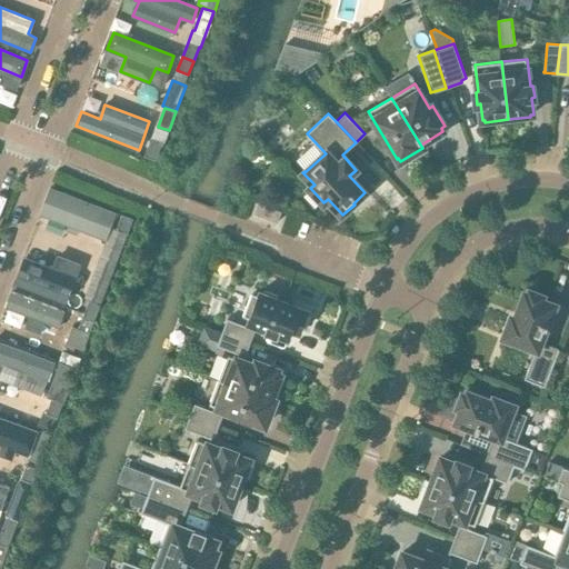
[(150,141),(145,156),(156,160),(161,146),(150,141)]
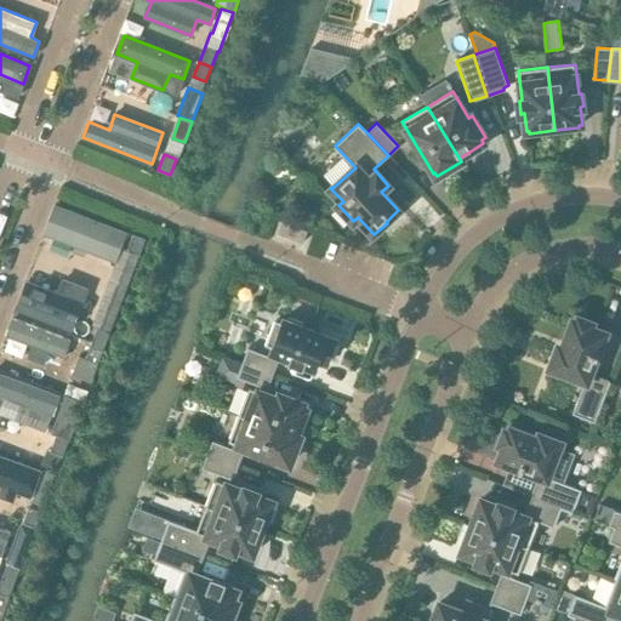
[(57,206),(46,234),(75,245),(73,251),(84,255),(86,249),(114,261),(125,233),(57,206)]
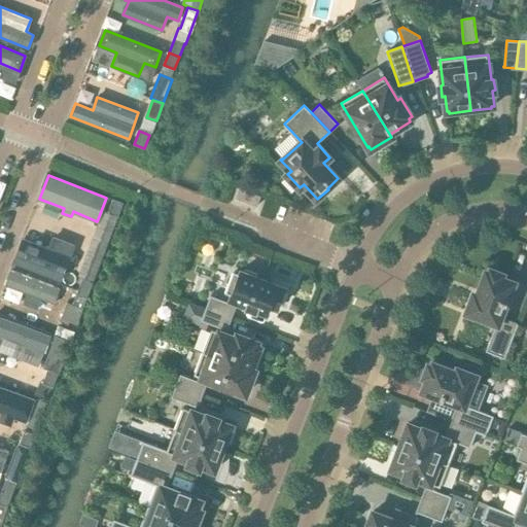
[(256,206),(260,197),(240,188),(236,198),(256,206)]
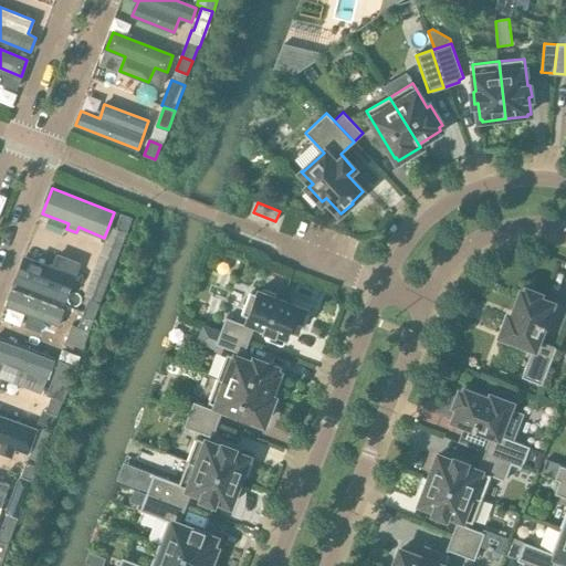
[(127,231),(133,218),(122,213),(116,227),(127,231)]
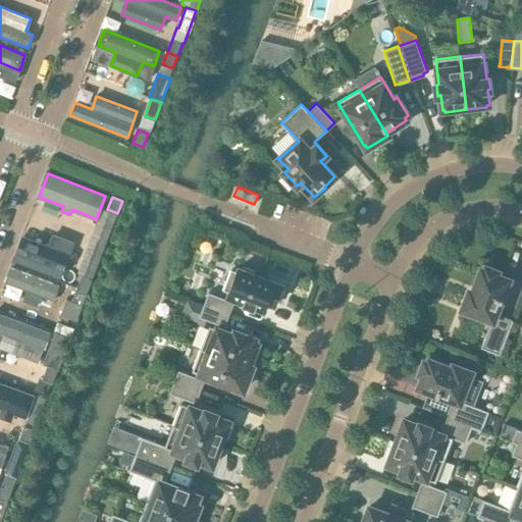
[(90,241),(105,247),(117,214),(102,209),(90,241)]
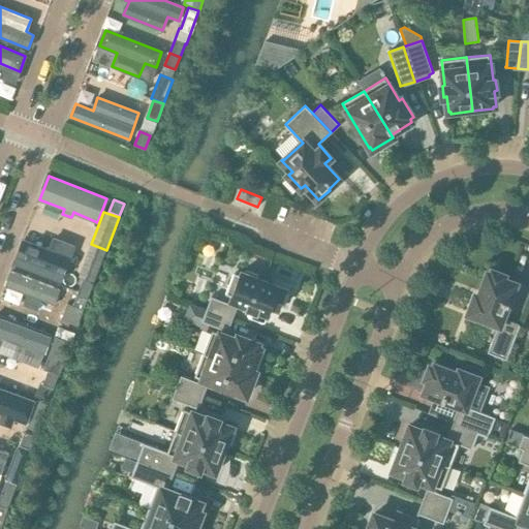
[(23,240),(14,263),(61,281),(70,258),(74,246),(54,239),(50,250),(23,240)]
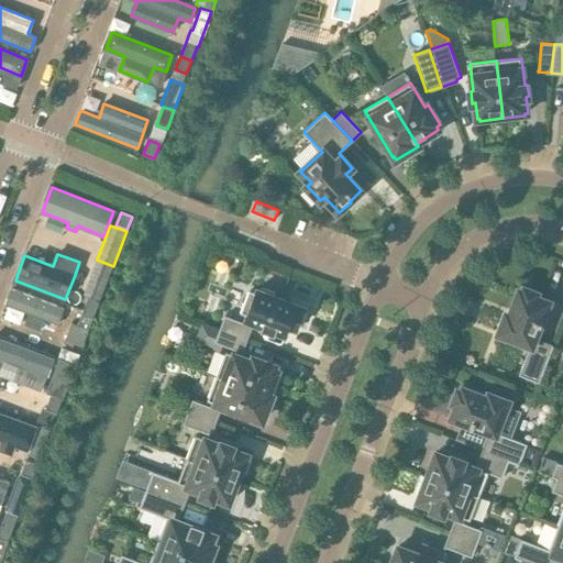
[(100,301),(113,266),(97,260),(84,295),(89,297),(100,301)]
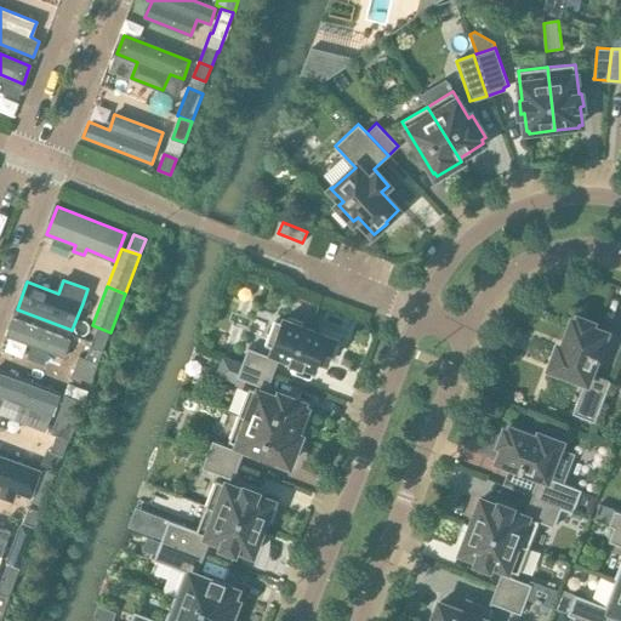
[(283,320),(281,323),(275,320),(266,346),(272,348),(271,351),(291,359),(290,362),(303,366),(303,364),(317,369),(320,359),(329,362),(336,341),(303,328),(305,324),(288,317),(286,322),(283,320)]
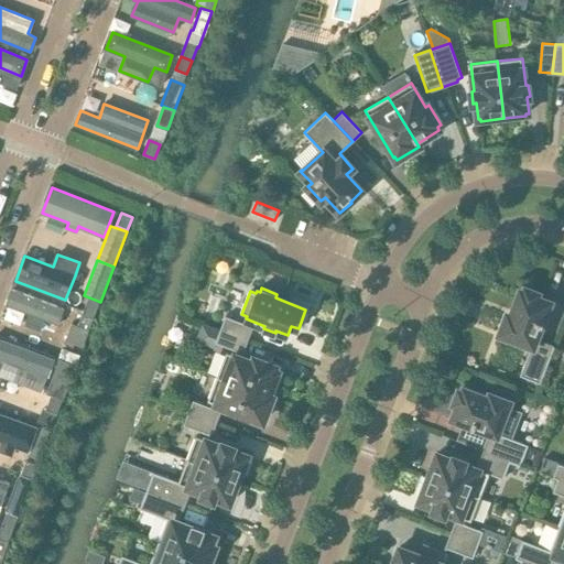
[(521,291),(511,316),(508,314),(500,334),(531,346),(520,376),(540,383),(554,347),(535,339),(550,302),(537,297),(538,293),(525,289),(524,292),(521,291)]
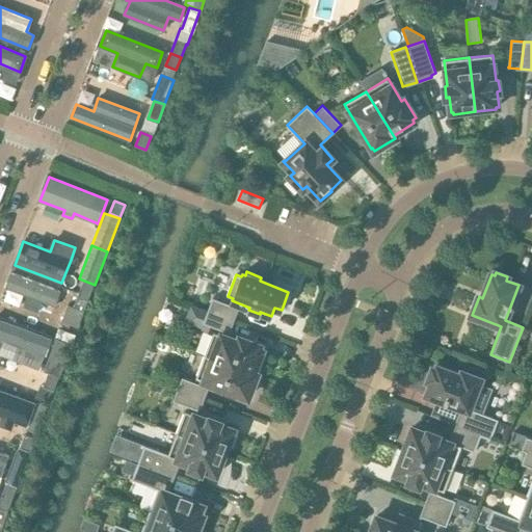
[(3,300),(54,320),(64,292),(14,273),(3,300)]
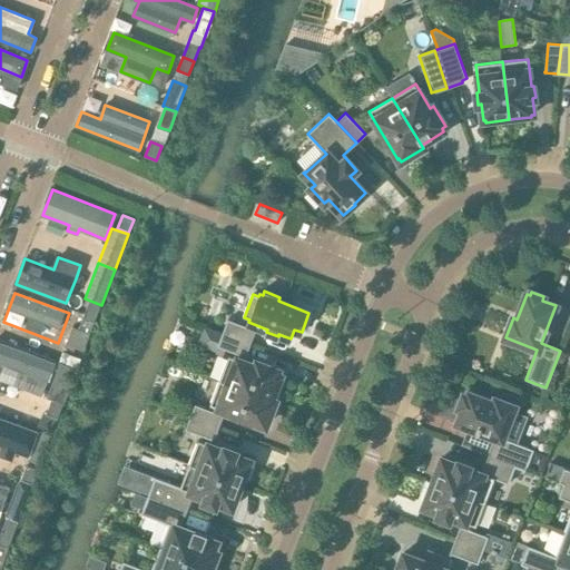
[(96,320),(101,305),(90,301),(85,315),(96,320)]
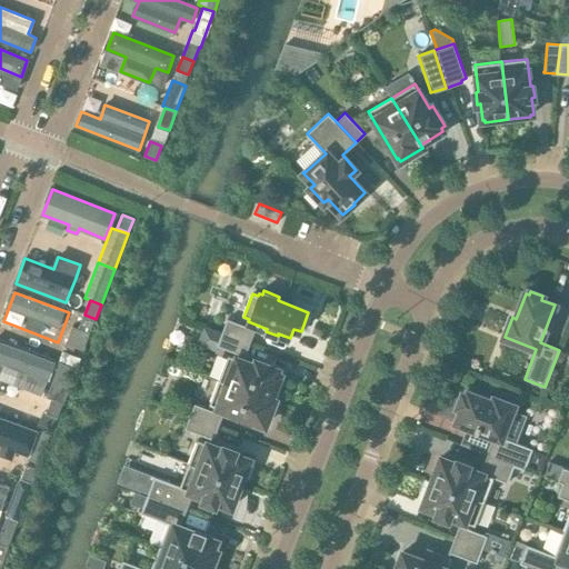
[(96,319),(85,315),(80,328),(90,332),(96,319)]
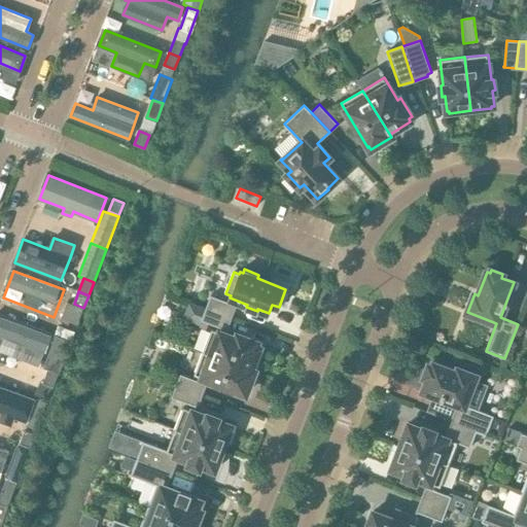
[(206,308),(231,317),(236,305),(235,304),(235,305),(211,295),(206,308)]
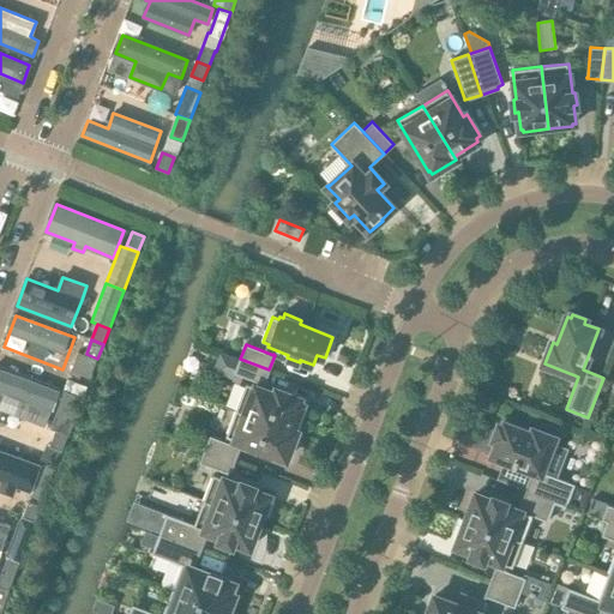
[(86,354),(71,392),(83,397),(97,359),(86,354)]
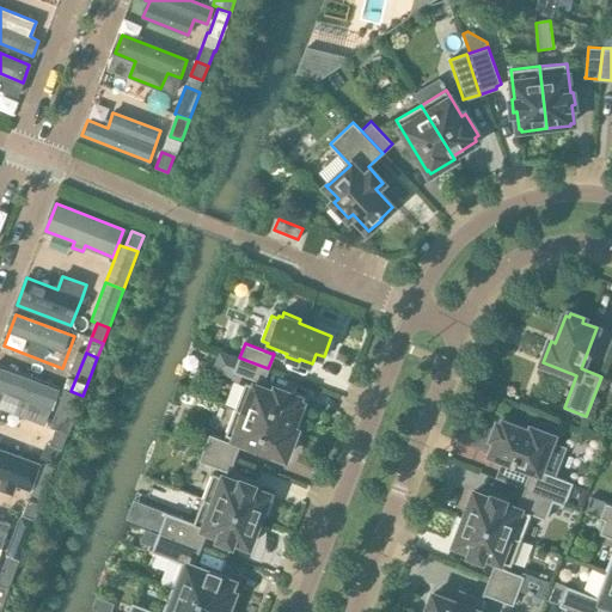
[(268,368),(239,357),(233,372),(261,383),(263,384),(268,368)]
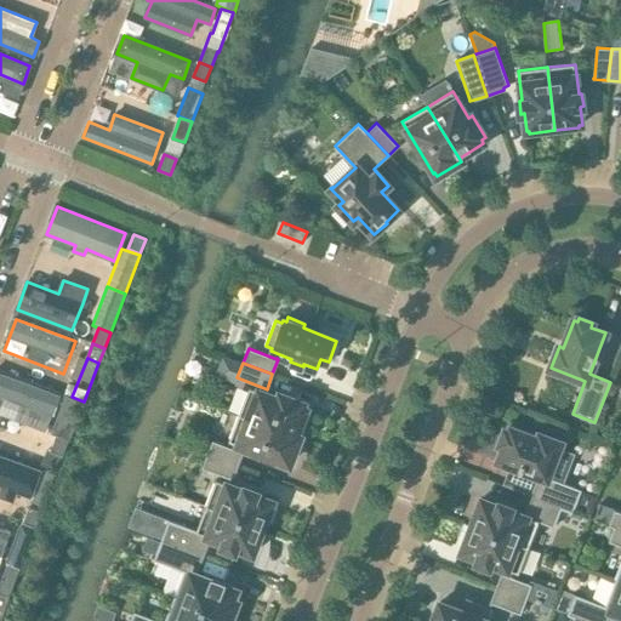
[(61,396),(0,372),(0,412),(45,429),(51,414),(53,414),(61,396)]
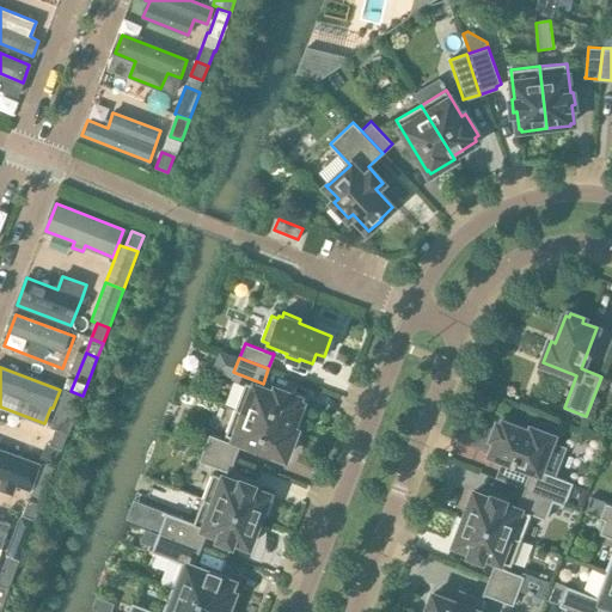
[(236,409),(295,432),(295,430),(292,429),(301,403),(298,402),(299,398),(275,389),(274,393),(245,383),(236,409)]
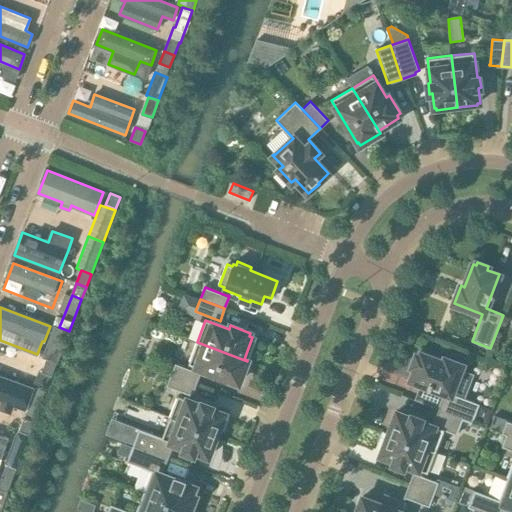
[(58,364),(70,332),(69,331),(59,327),(54,326),(42,358),(46,359),(56,363),(58,364)]
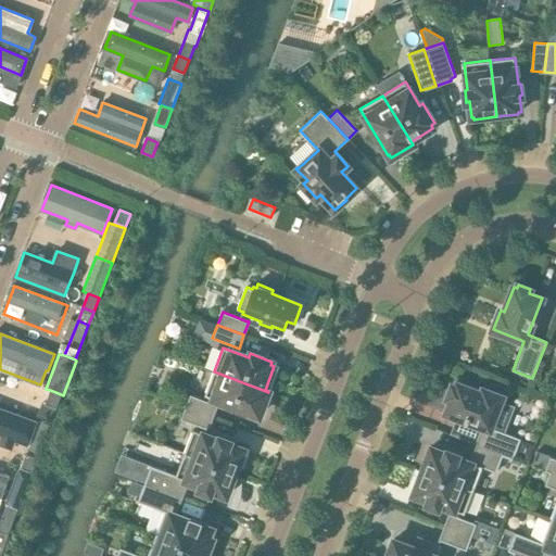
[(260,415),(268,392),(214,371),(204,395),(255,415),(256,414),(260,415)]
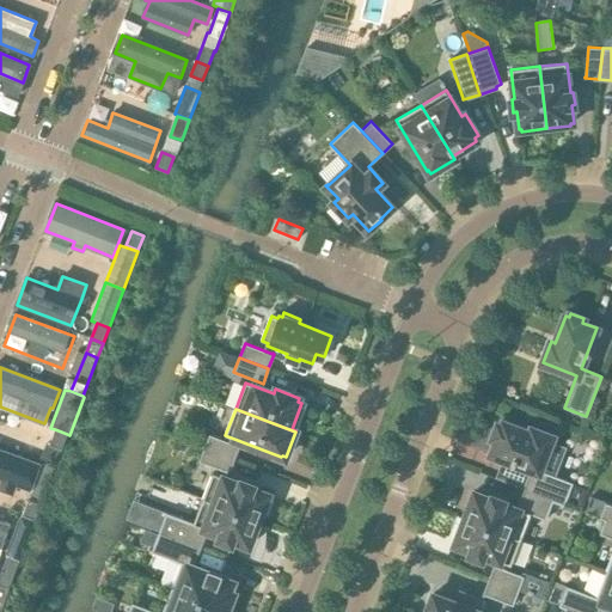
[(524,490),(564,505),(573,483),(539,470),(552,436),(532,428),(531,432),(503,422),(502,426),(499,424),(493,438),(497,439),(491,453),(532,469),(524,490)]
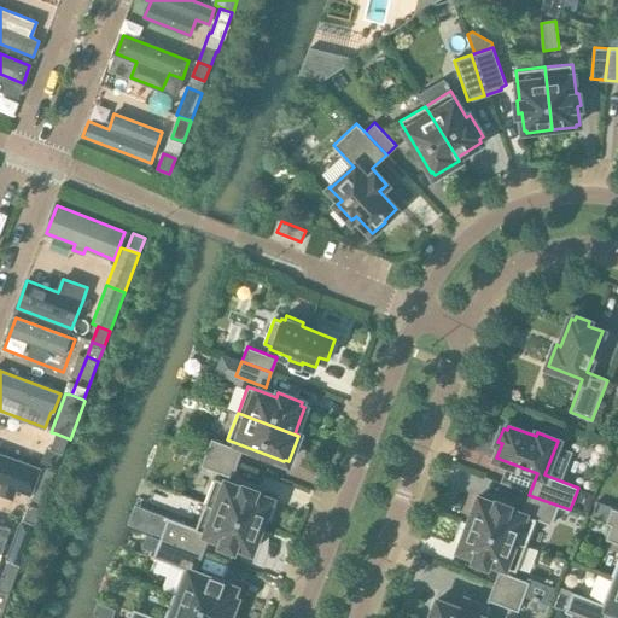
[(50,449),(62,454),(68,438),(56,433),(50,449)]
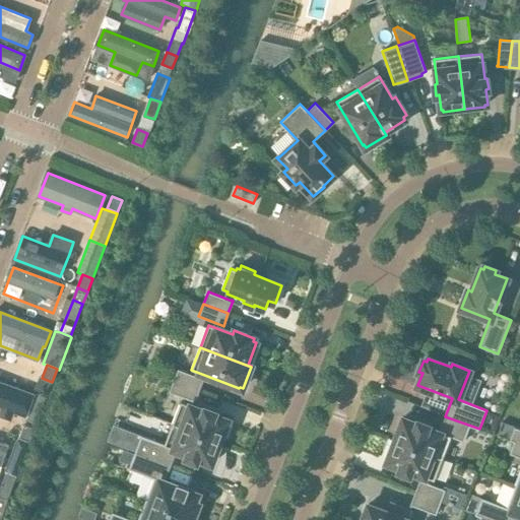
[(174,381),(198,390),(203,378),(202,378),(178,370),(174,381)]
